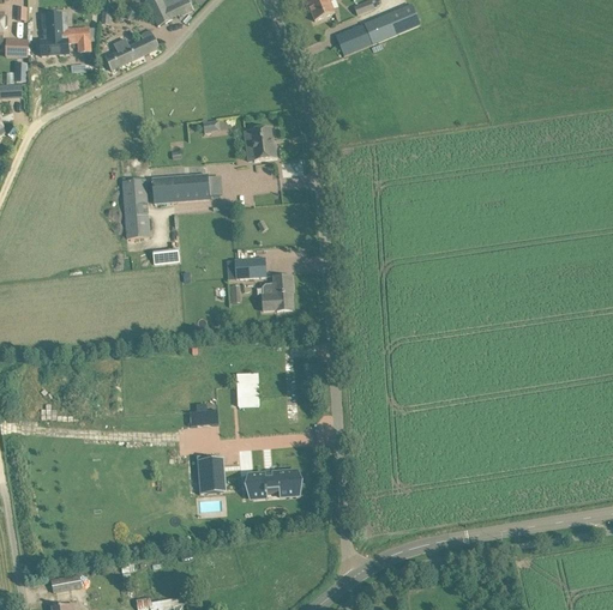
[(100,0),(100,7),(101,7),(100,22),(108,23),(109,17),(110,17),(112,6),(113,6),(113,0),(100,0)]
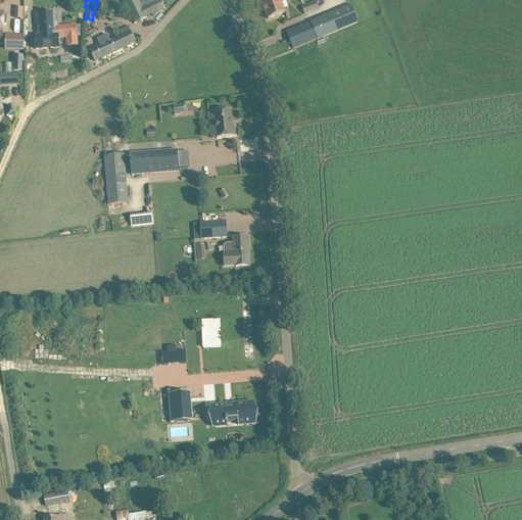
[(124,0),(134,20),(163,7),(159,0),(151,0),(141,5),(139,0),(124,0)]
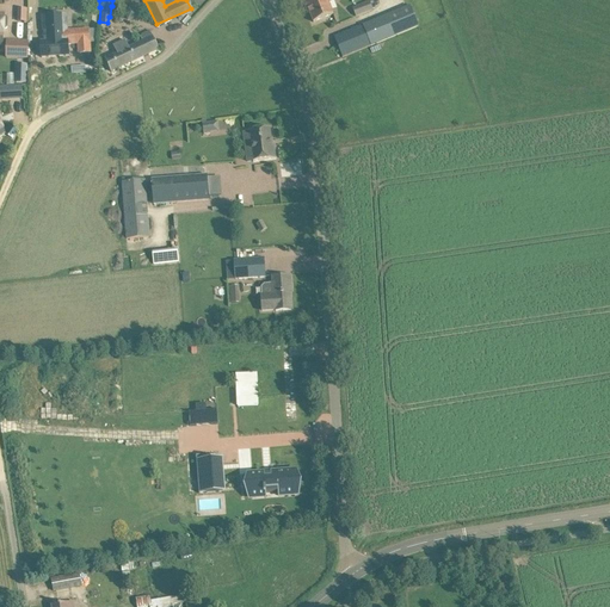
[(303,0),(313,19),(332,11),(328,0),(303,0)]
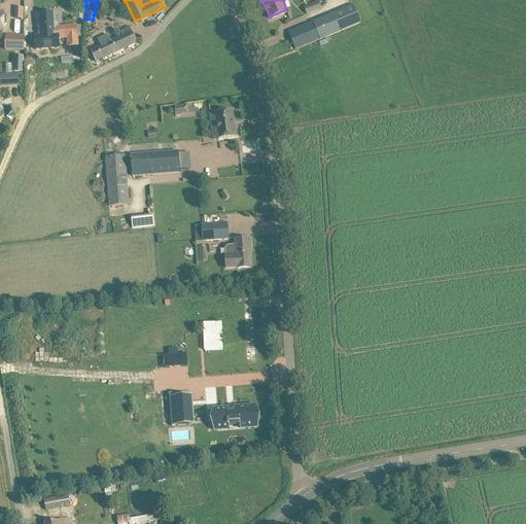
[(320,5),(318,0),(315,0),(304,4),(306,11),(320,5)]
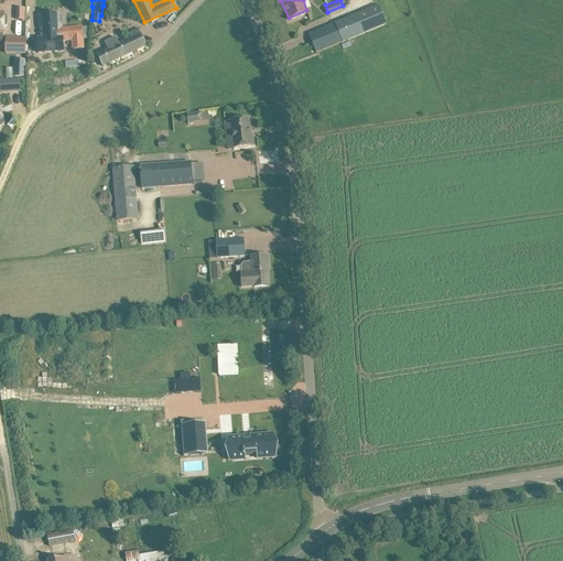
[(14,15),(23,15),(23,3),(14,3),(14,15)]
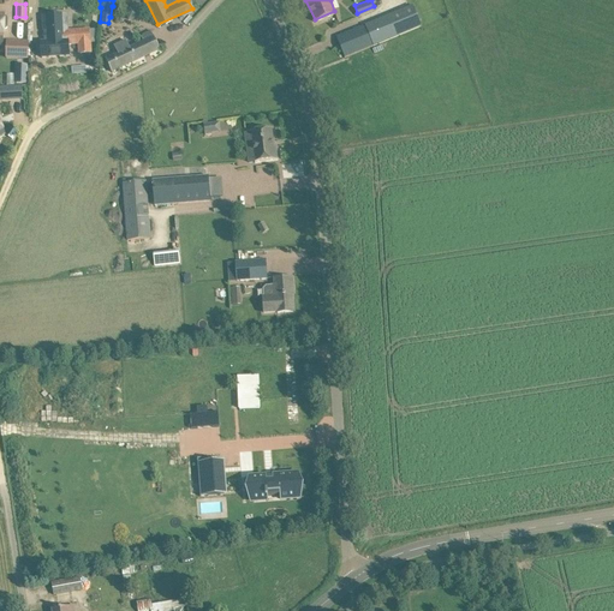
[(88,24),(67,27),(66,11),(41,13),(43,39),(40,39),(41,54),(70,52),(69,41),(77,40),(78,51),(90,49),(88,24)]
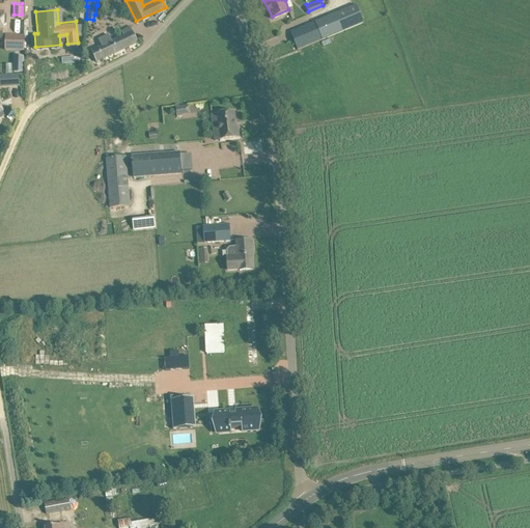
[(299,26),(289,29),(297,47),(342,29),(335,10),(299,26)]
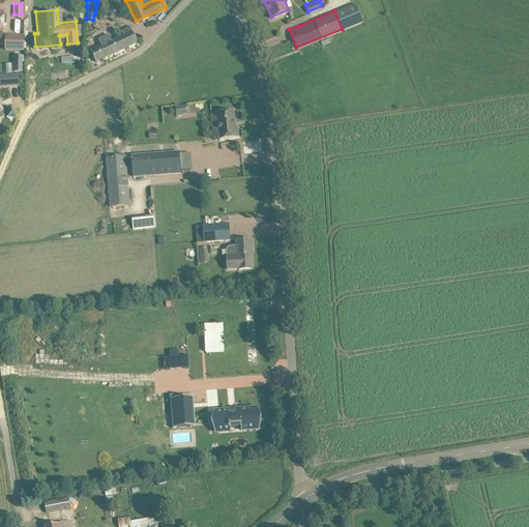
[(100,44),(90,48),(91,51),(96,60),(137,40),(128,24),(120,28),(122,32),(121,33),(110,38),(108,32),(97,37),(100,44)]
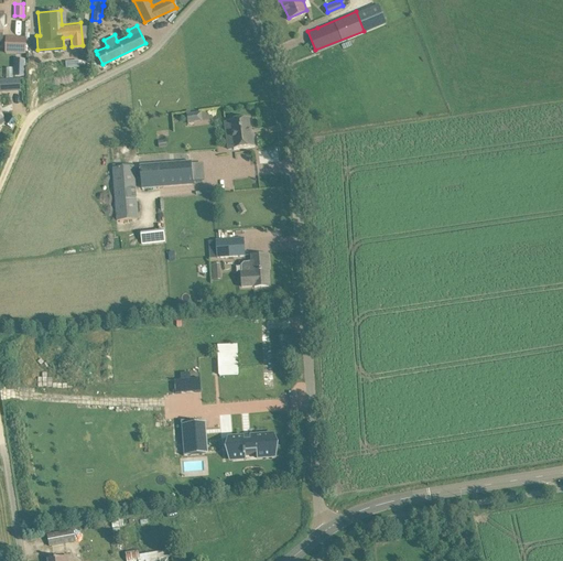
[(24,35),(6,34),(4,51),(24,51),(24,35)]
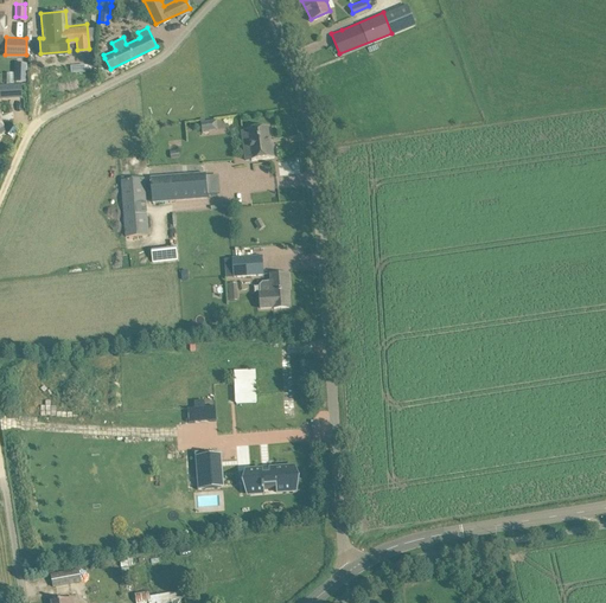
[(13,78),(25,78),(26,59),(13,59),(13,78)]
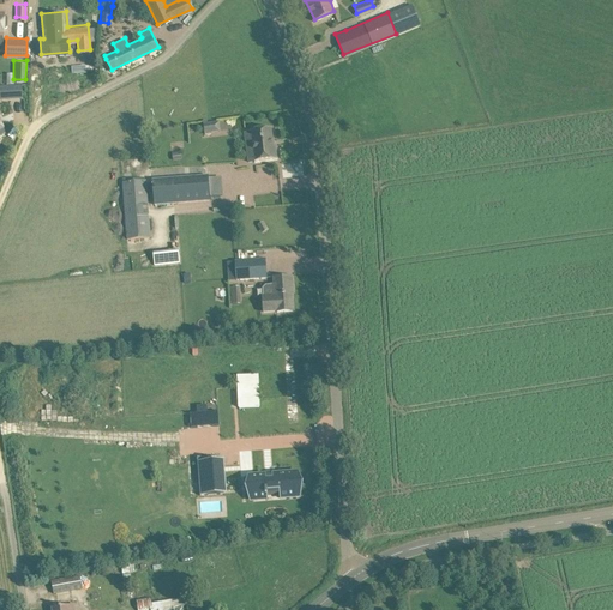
[(12,86),(0,86),(0,98),(12,97),(12,86)]
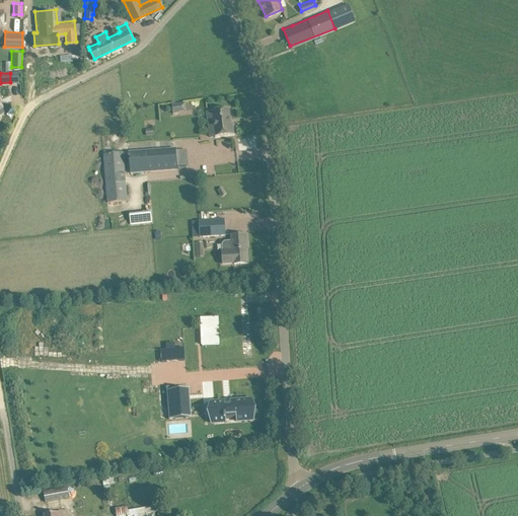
[(206,109),(209,135),(214,134),(214,135),(233,132),(231,121),(230,121),(228,106),(211,108),(211,109),(206,109)]
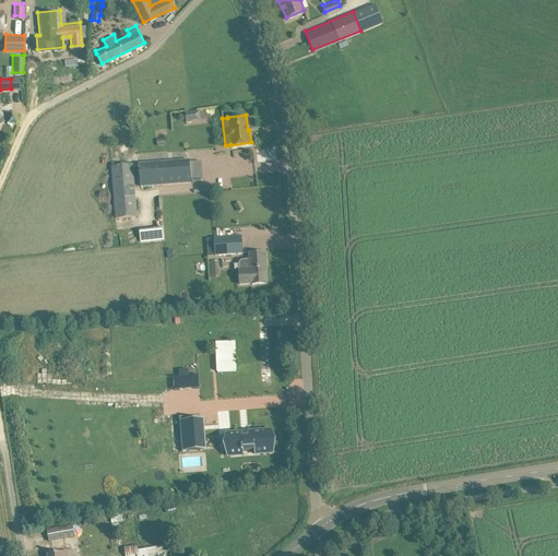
[(140,184),(190,180),(189,156),(138,161),(140,184)]
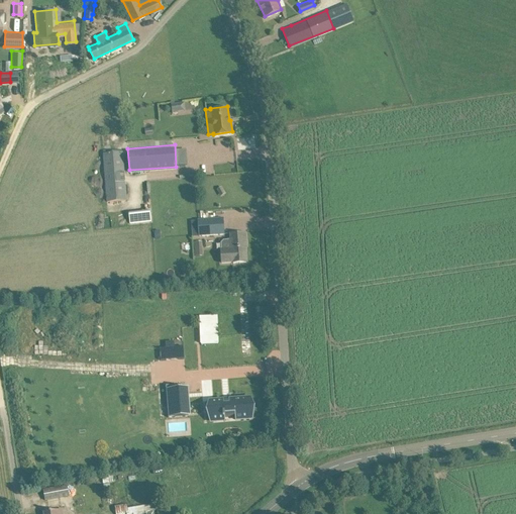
[(102,151),(106,200),(126,198),(122,158),(121,149),(102,151)]
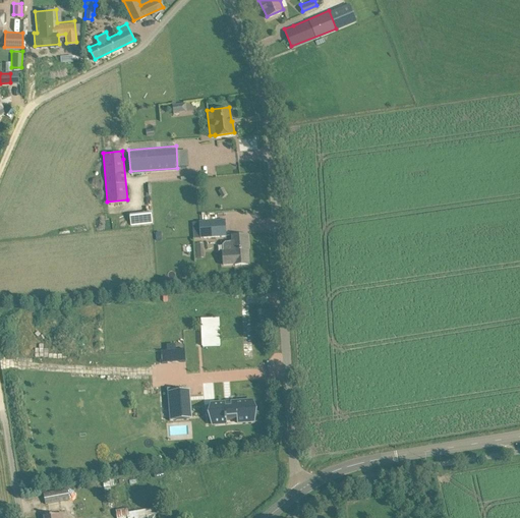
[(152,220),(150,209),(127,214),(129,224),(152,220)]
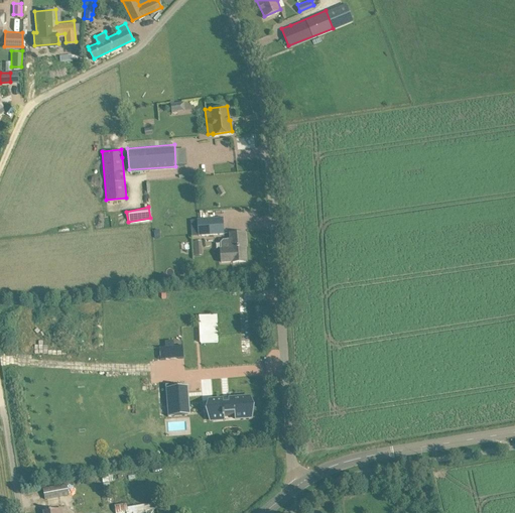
[(197,226),(188,227),(188,233),(197,233),(223,232),(222,216),(196,218),(197,226)]
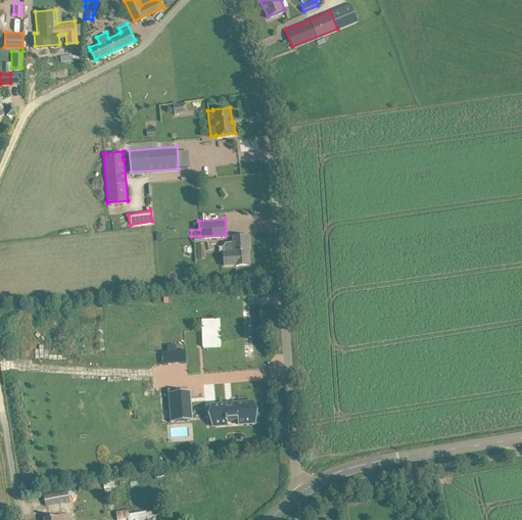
[(225,241),(223,243),(223,249),(222,249),(223,265),(248,263),(246,245),(248,245),(247,233),(233,234),(234,239),(230,239),(230,240),(225,241)]
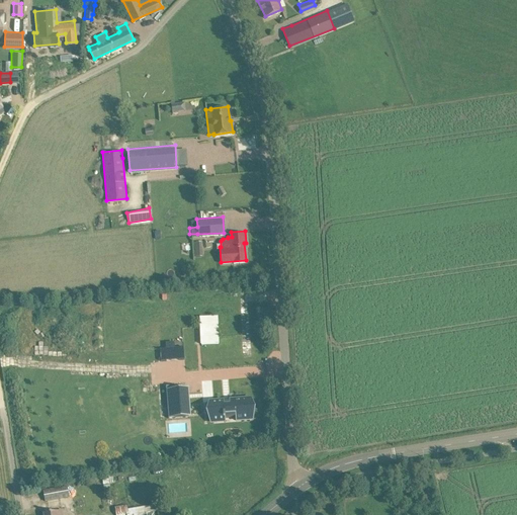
[(156,296),(143,296),(144,312),(156,312),(156,296)]
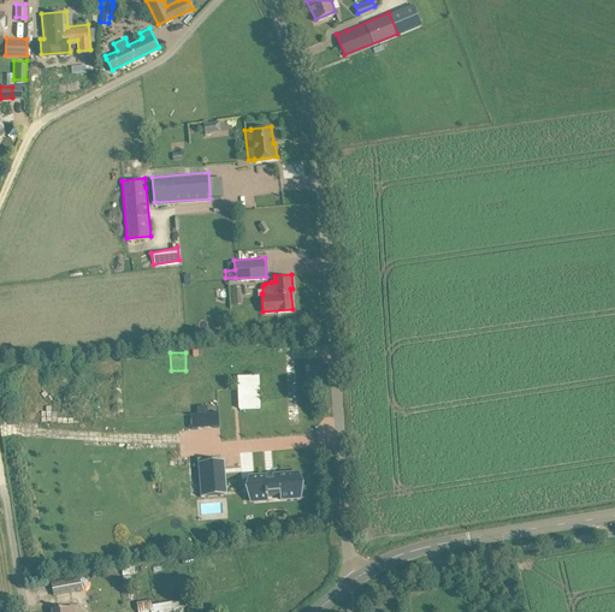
[(238,406),(259,405),(258,374),(237,374),(238,406)]
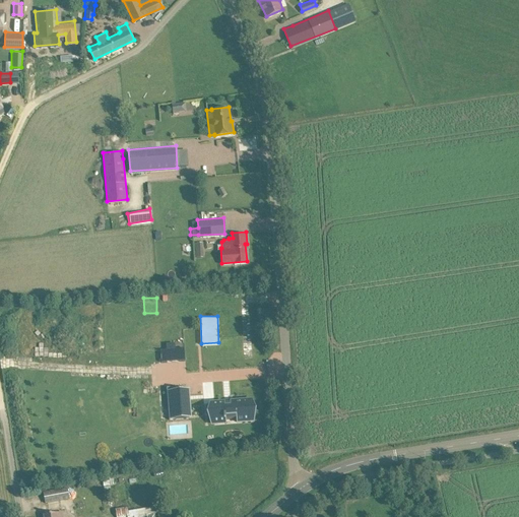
[(144,323),(145,339),(158,339),(158,323),(144,323)]
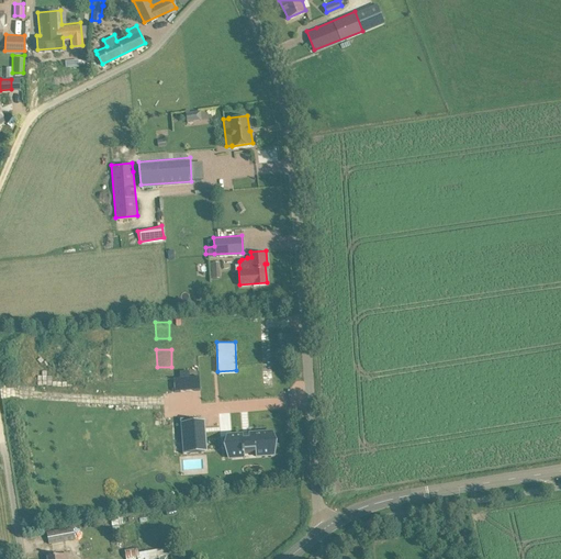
[(190,416),(179,417),(182,451),(183,451),(182,450),(204,448),(202,425),(202,421),(189,422),(190,416)]
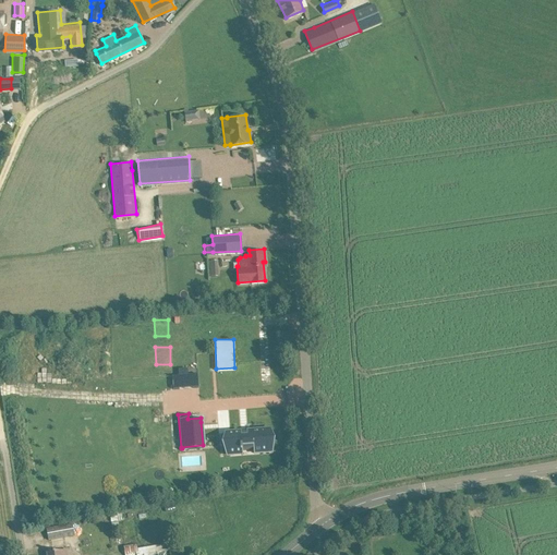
[(227,431),(226,431),(226,432),(226,437),(227,446),(227,450),(228,453),(241,451),(242,451),(242,449),(242,448),(253,447),(253,450),(270,449),(269,427),(246,429),(246,431),(241,431),(241,430),(229,431),(227,431)]
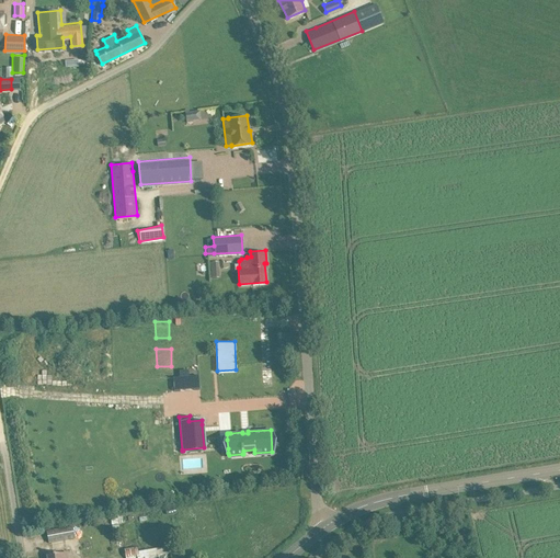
[(70,537),(60,539),(60,534),(43,536),(45,549),(45,550),(45,557),(64,557),(63,550),(72,549),(70,537)]
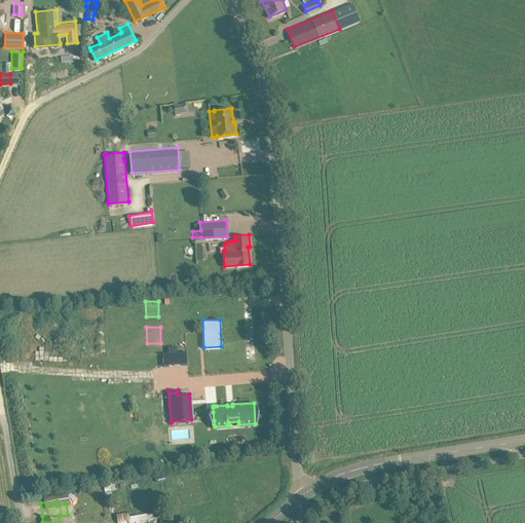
[(151,510),(116,515),(117,521),(127,520),(127,522),(146,522),(153,522),(151,510)]
